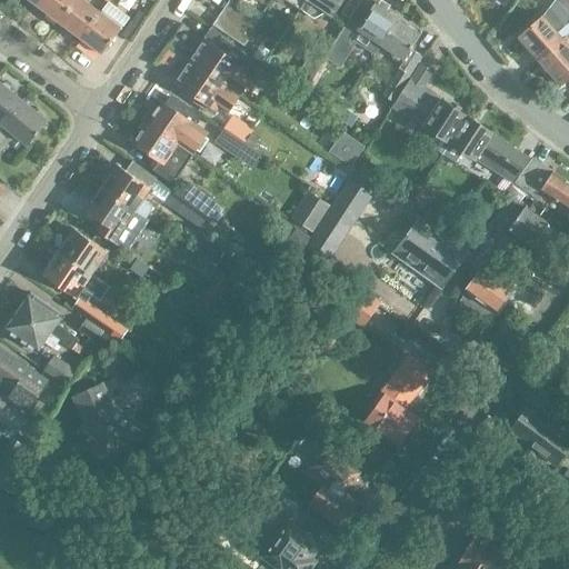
[(43,0),(40,6),(61,21),(76,0),(43,0)]
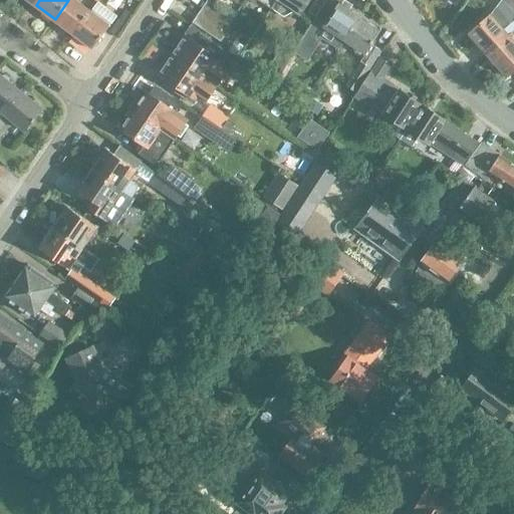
[(73,33),(90,10),(77,0),(68,0),(55,19),(73,33)]
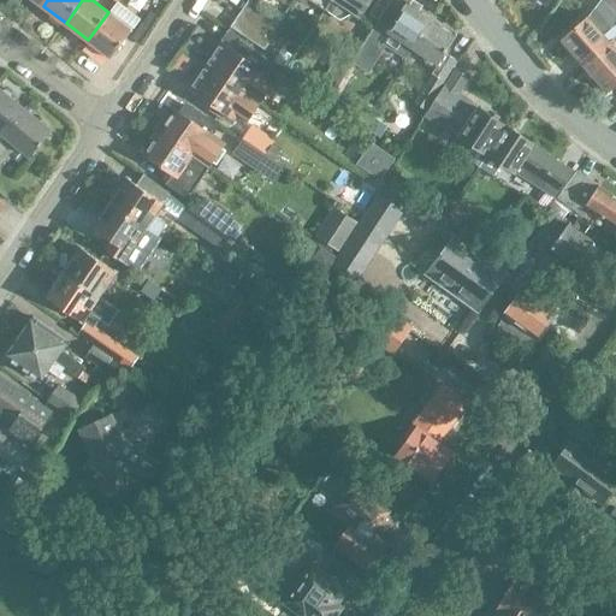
[(249,0),(248,0),(240,13),(272,35),(282,22),(279,21),(290,4),(284,0),(261,0),(258,6),(249,0)]
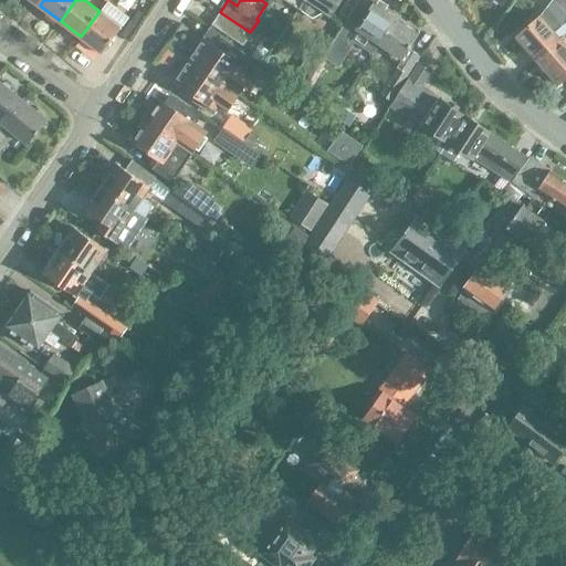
[(303,0),(300,7),(313,17),(327,9),(333,13),(341,0),(303,0)]
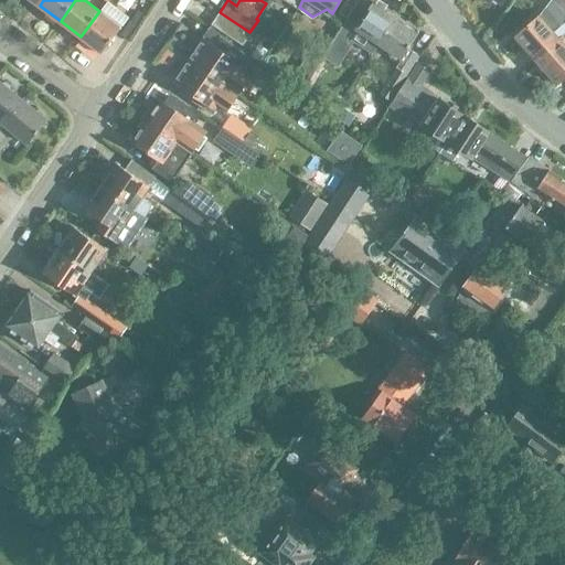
[(515,35),(536,59),(563,35),(564,32),(564,13),(551,0),(539,16),(515,35)]
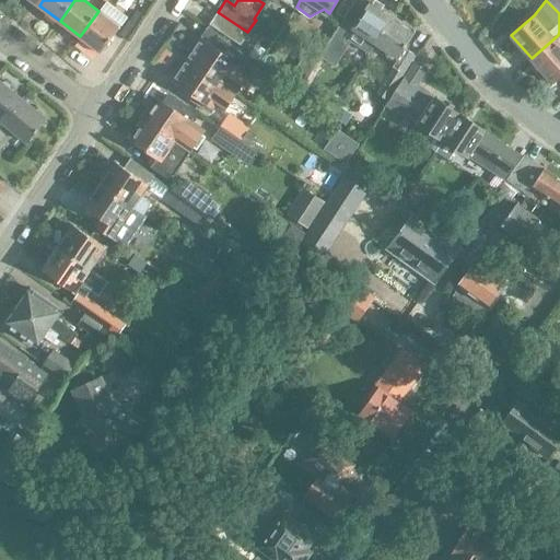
[(559,0),(546,0),(559,13),(559,0)]
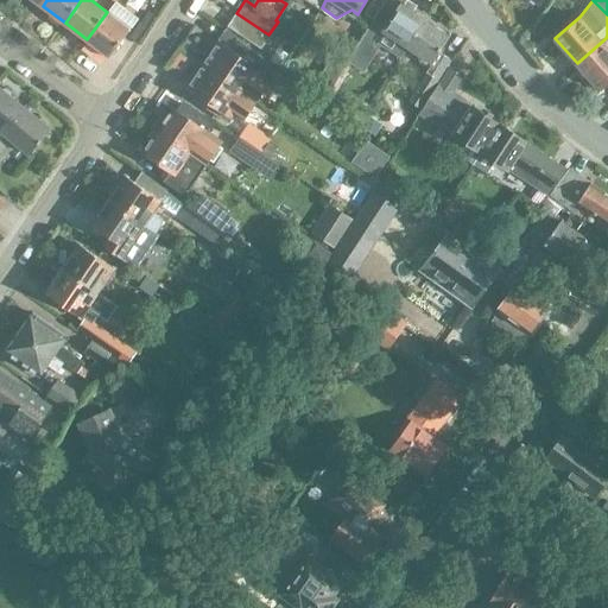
[(386,32),(407,46),(425,18),(400,2),(386,24),(375,18),(348,61),(363,70),(382,40),(381,39),(386,32)]
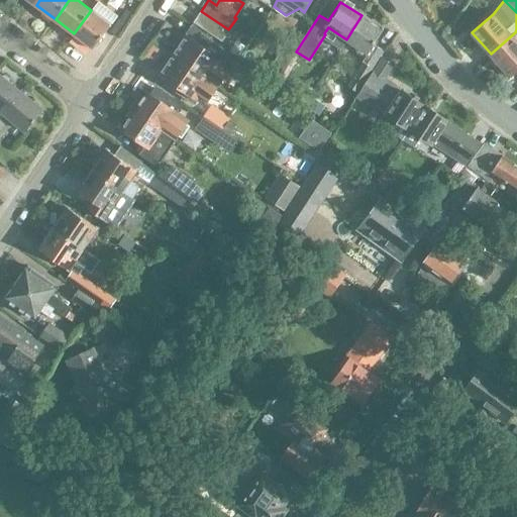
[(91,10),(74,33),(94,47),(111,24),(91,10)]
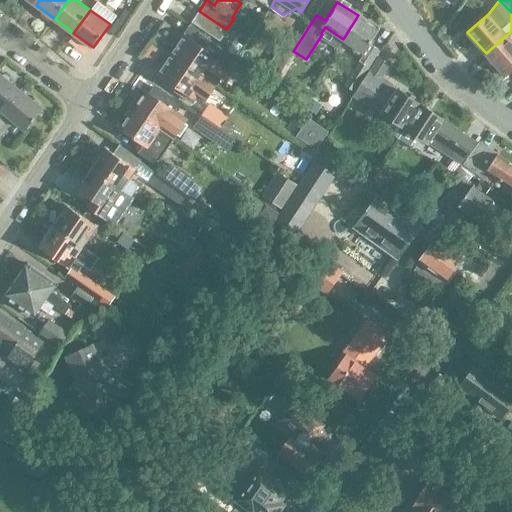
[(226,29),(199,11),(193,21),(220,39),(226,29)]
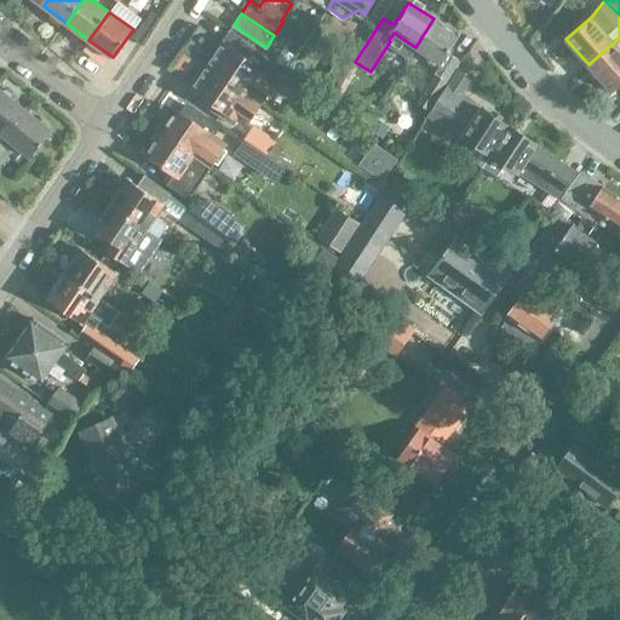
[(459,35),(434,18),(415,47),(438,62),(432,70),(436,73),(418,101),(430,109),(461,59),(448,51),(459,35)]
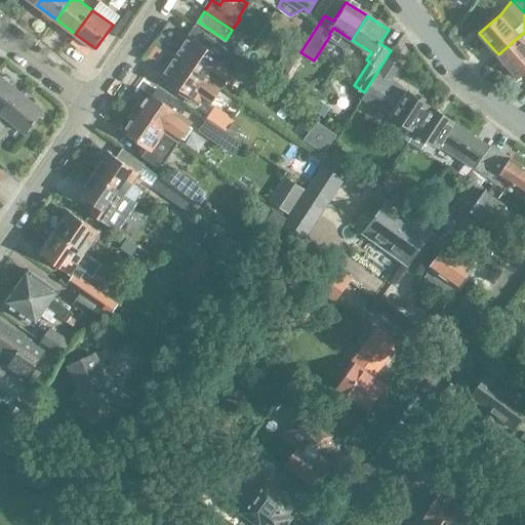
[(196,25),(175,54),(221,86),(233,70),(226,65),(234,51),(196,25)]
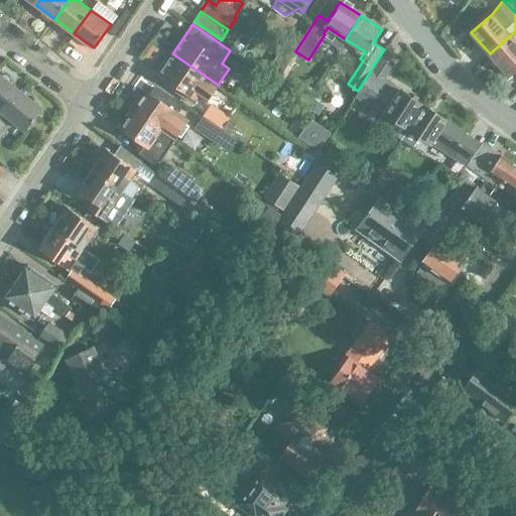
[(515,34),(514,32),(490,53),(508,75),(515,69),(515,34)]
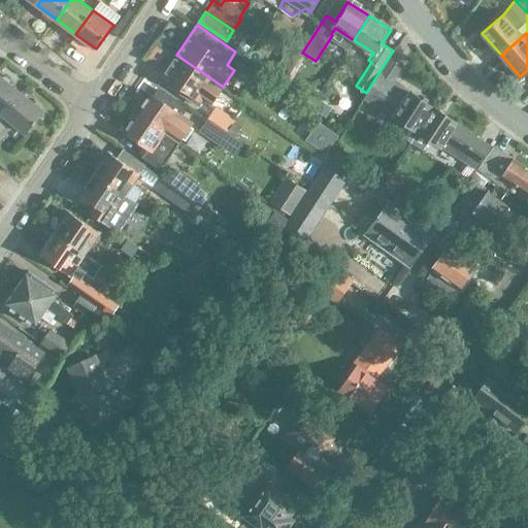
[(251,47),(239,40),(233,48),(244,57),(251,47)]
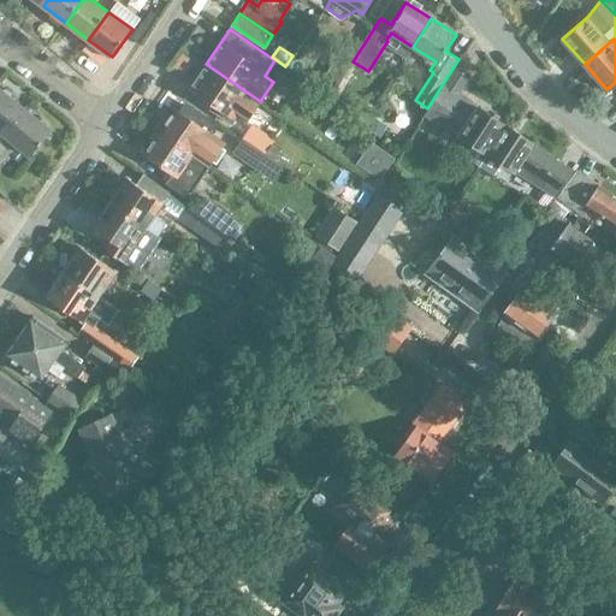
[(351,63),(338,55),(314,94),(329,102),(351,63)]
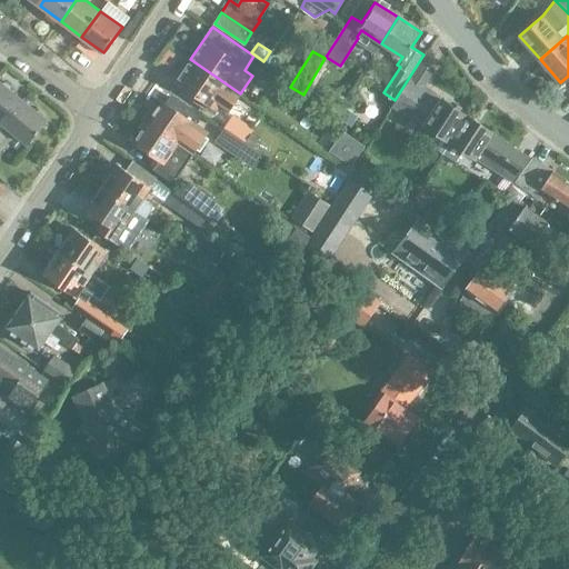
[(240,93),(190,59),(176,80),(187,88),(183,92),(215,113),(220,106),(228,111),(240,93)]
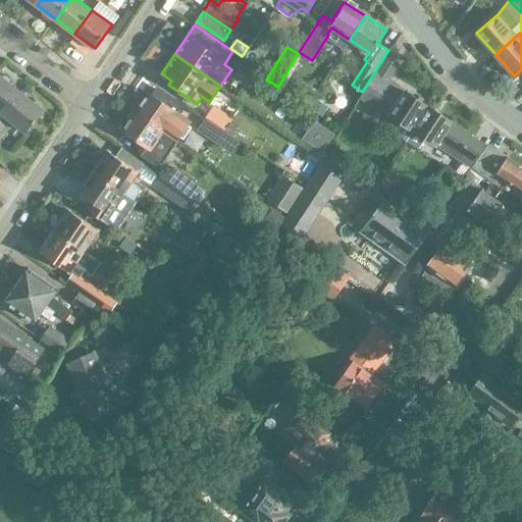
[(0,117),(3,114),(20,92),(0,74),(0,117)]
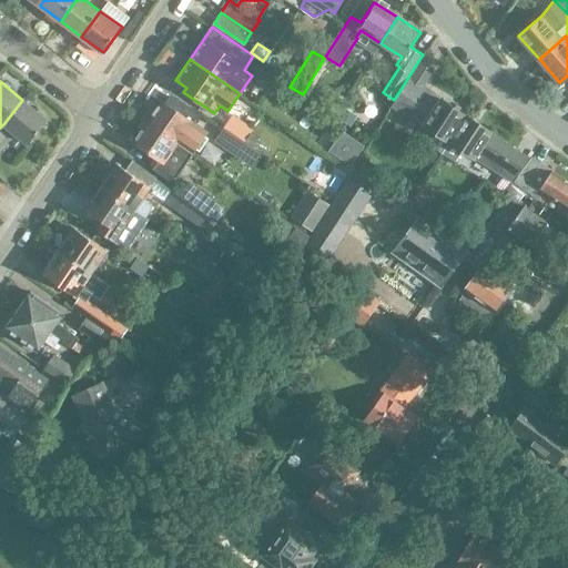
[(429,144),(442,152),(466,113),(439,97),(439,98),(422,87),(419,90),(408,83),(392,108),(404,115),(405,112),(436,133),(429,144)]
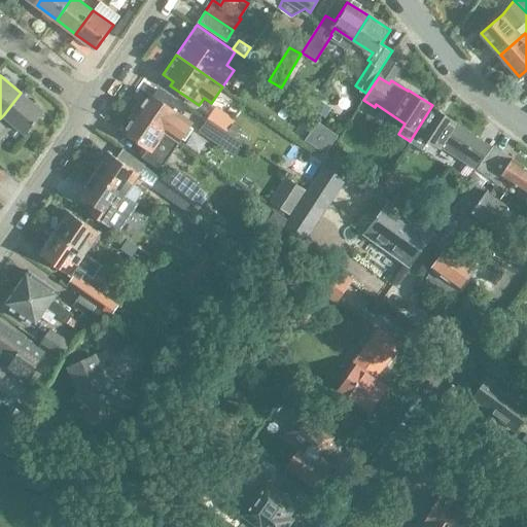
[(21,93),(3,115),(26,133),(43,111),(21,93)]
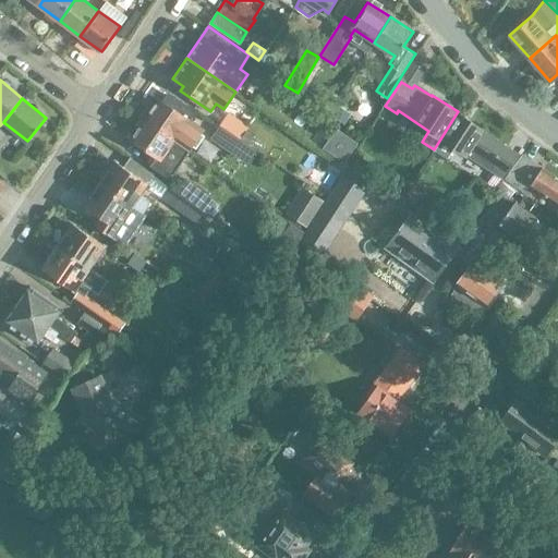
[(159,98),(145,119),(187,148),(202,128),(159,98)]
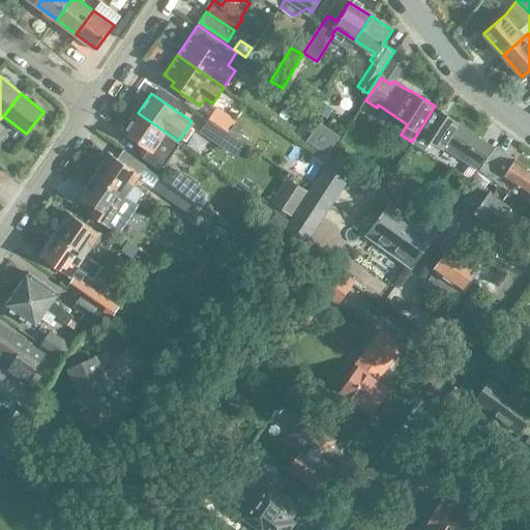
[(335,107),(323,99),(317,109),(329,116),(335,107)]
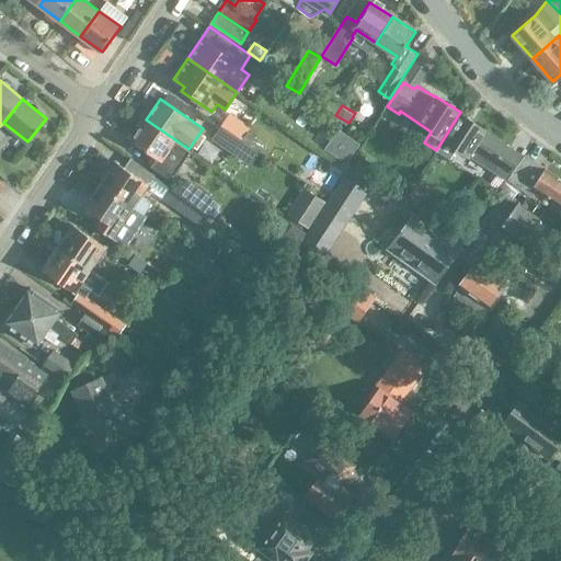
[(449,159),(456,147),(470,156),(471,153),(508,176),(523,155),(485,132),(487,129),(460,112),(436,150),(449,159)]
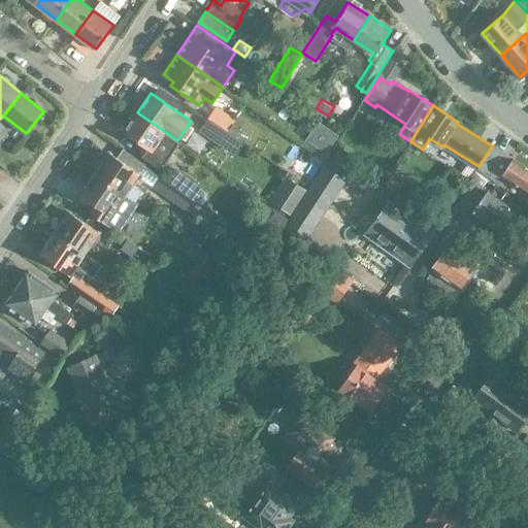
[(177,140),(137,112),(124,131),(143,144),(138,153),(156,165),(162,164),(178,141),(177,140)]
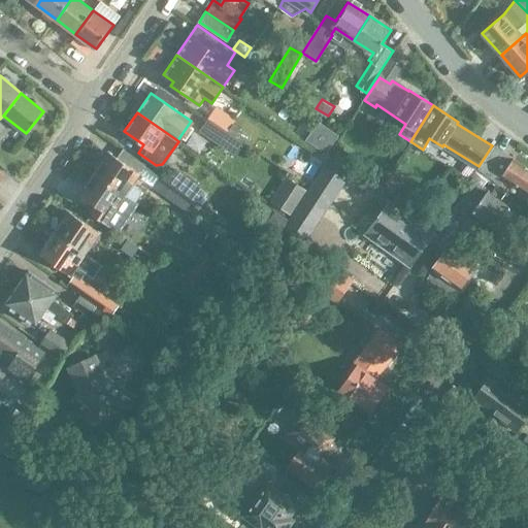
[(236,140),(237,138),(209,120),(202,130),(221,143),(218,149),(238,162),(248,149),(236,140)]
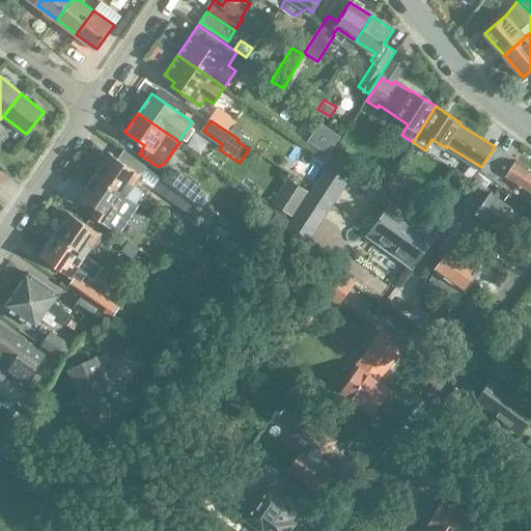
[(339,140),(326,132),(316,147),(330,156),(339,140)]
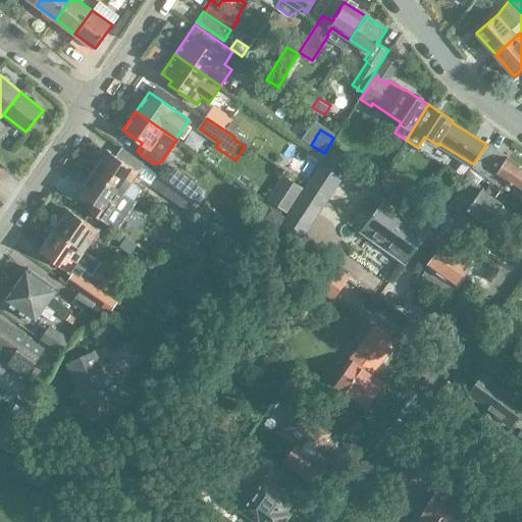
[(521,165),(487,144),(473,166),(492,180),(497,173),(521,190),(521,165)]
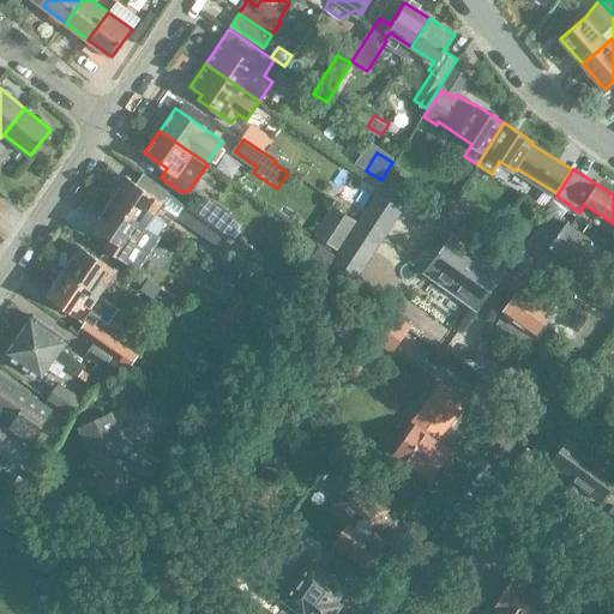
[(122,184),(110,200),(146,224),(169,191),(143,173),(137,184),(128,179),(124,185),(122,184)]
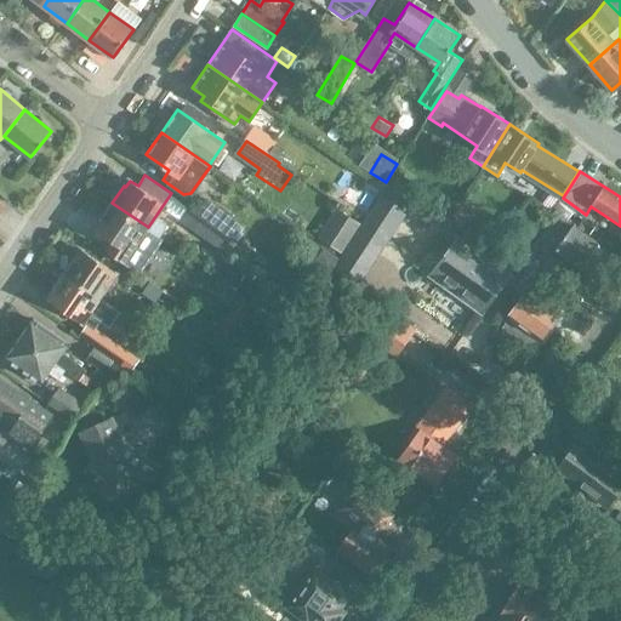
[(393,180),(368,218),(335,268),(358,283),(416,194),(393,180)]
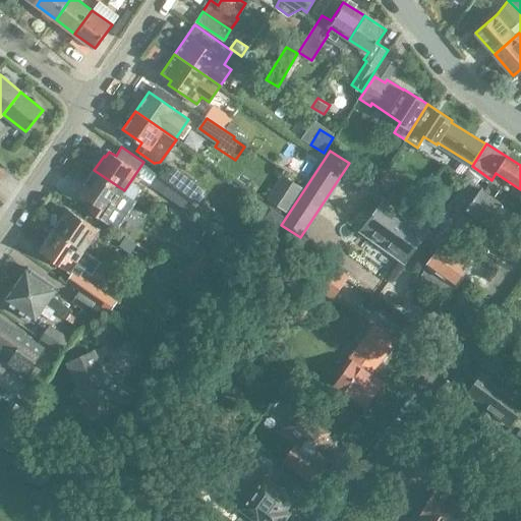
[(365,172),(379,181),(387,169),(373,161),(365,172)]
